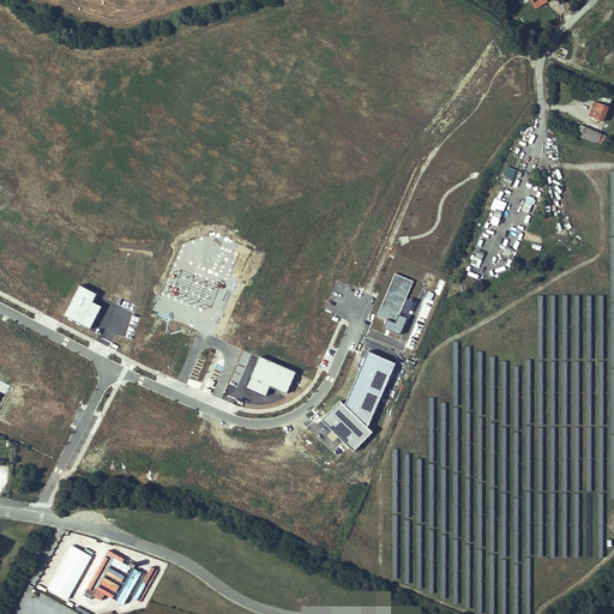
[(588,85),(587,91),(601,96),(602,91),(588,85)]
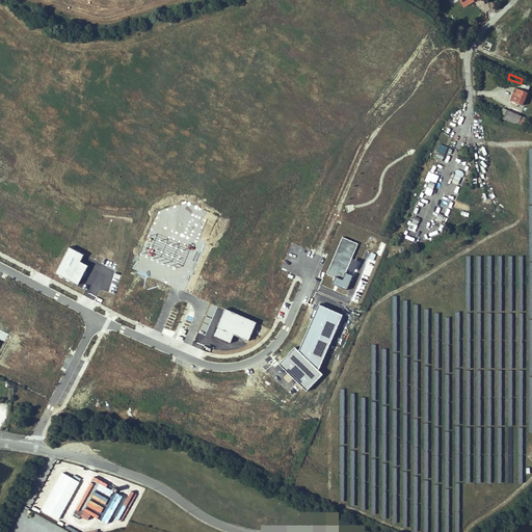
[(511,101),(524,106),(531,88),(525,85),(523,90),(516,88),(511,101)]
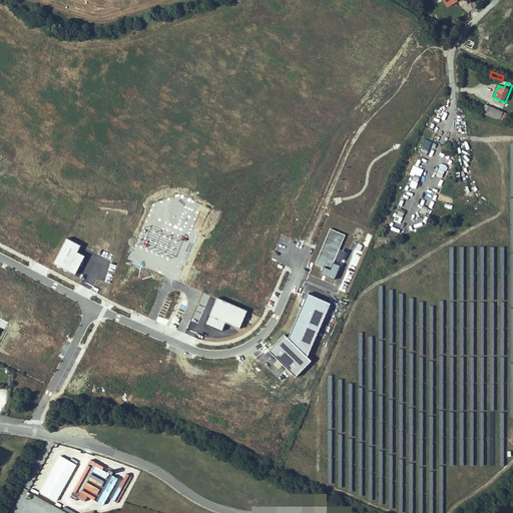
[(489,106),(485,114),(504,122),(508,114),(489,106)]
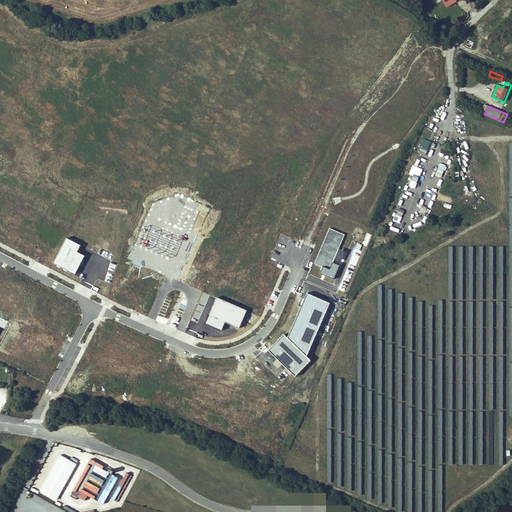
[(437,113),(434,120),(441,123),(445,117),(437,113)]
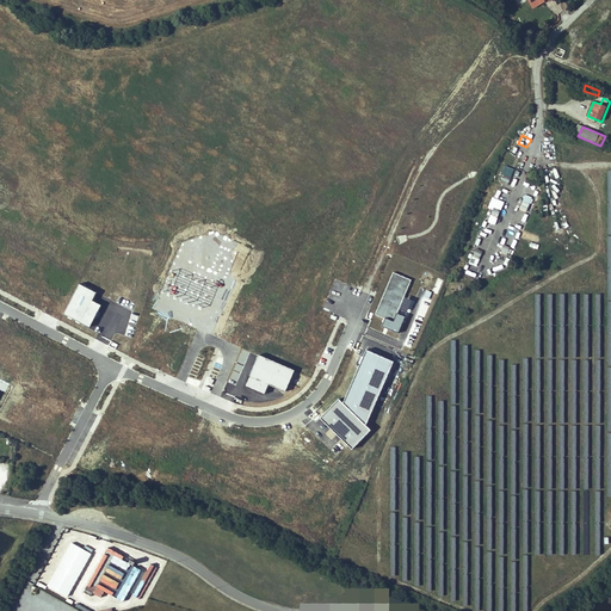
[(505,166),(501,174),(510,178),(513,170),(505,166)]
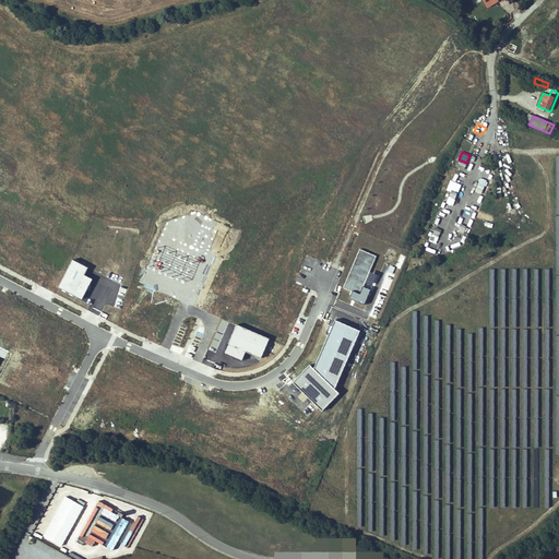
[(474,191),(482,194),(487,180),(480,178),(474,191)]
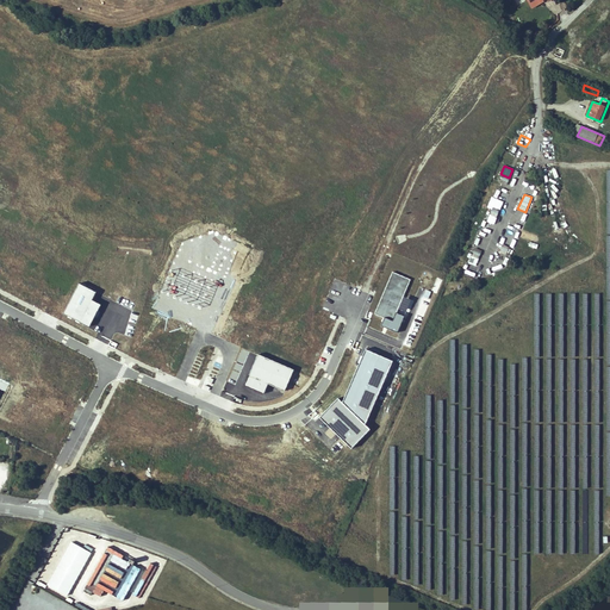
[(492,209),(487,223),(493,225),(502,201),(491,198),(487,207),(492,209)]
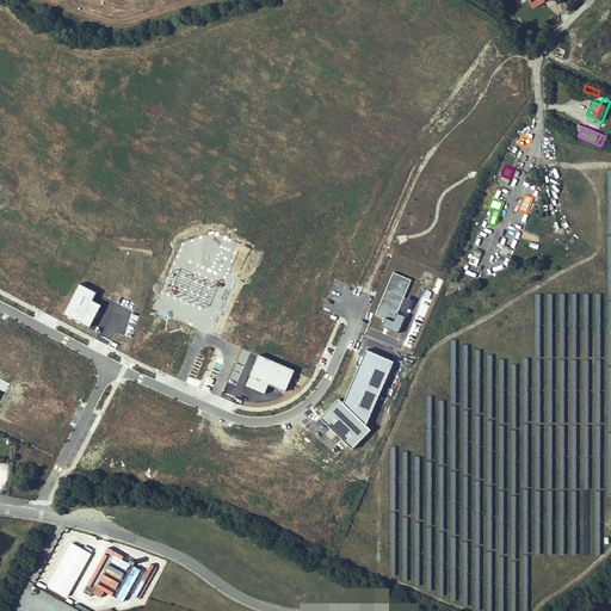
[(491,234),(493,228),(486,224),(482,230),(491,234)]
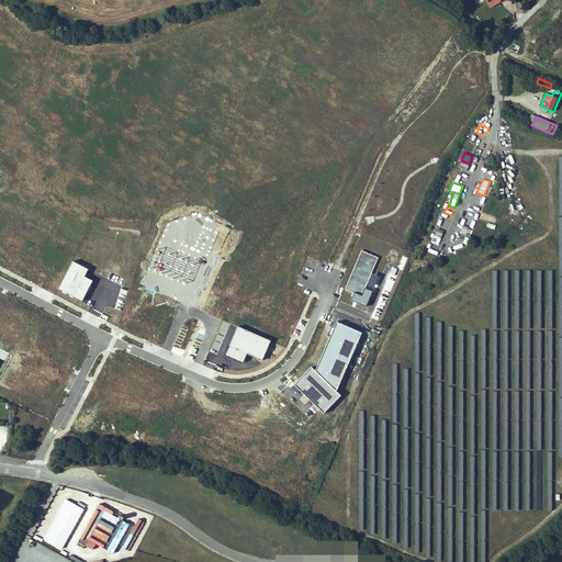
[(515,218),(518,224),(525,220),(521,214),(515,218)]
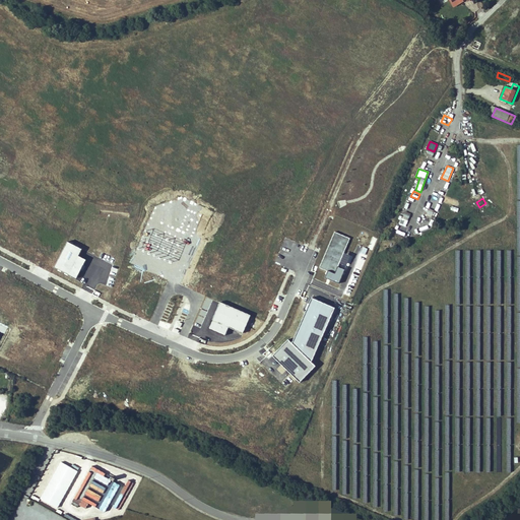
[(426,215),(432,217),(434,210),(428,208),(426,215)]
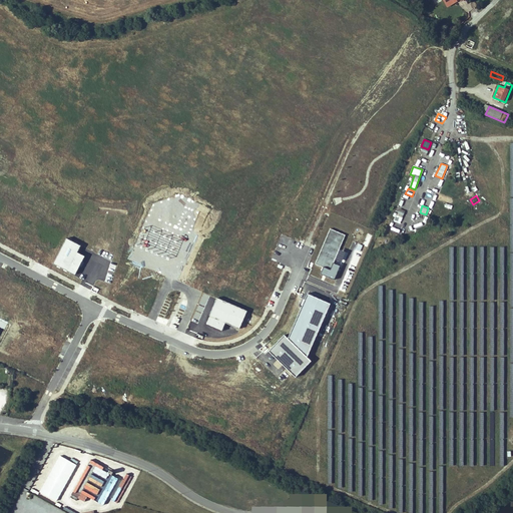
[(394,220),(399,223),(405,211),(399,208),(394,220)]
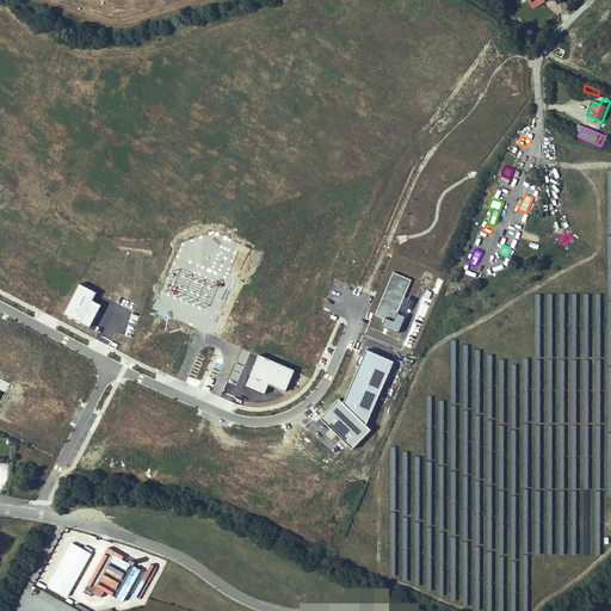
[(88,554),(71,544),(48,585),(66,596),(88,554)]
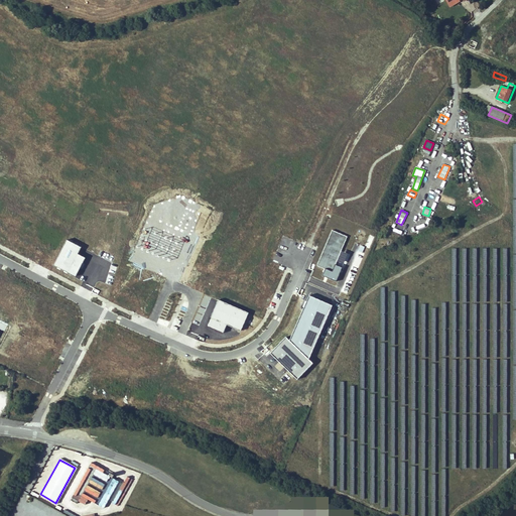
[(87,470),(73,499),(85,505),(88,500),(104,508),(108,501),(118,506),(122,497),(131,479),(127,477),(124,483),(103,473),(105,470),(92,464),(89,471),(87,470)]
